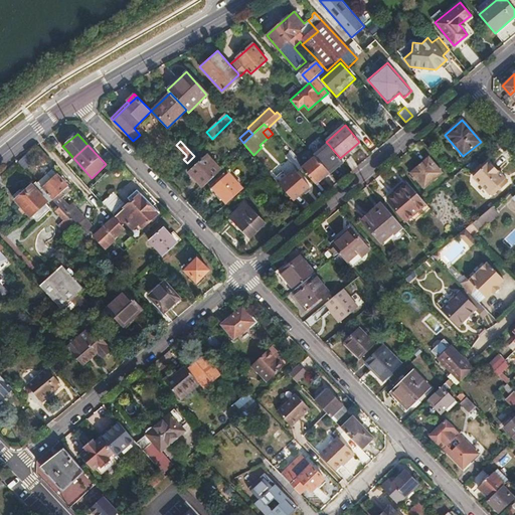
[(329,145),(316,157),(328,172),(342,160),(340,158),(329,145)]
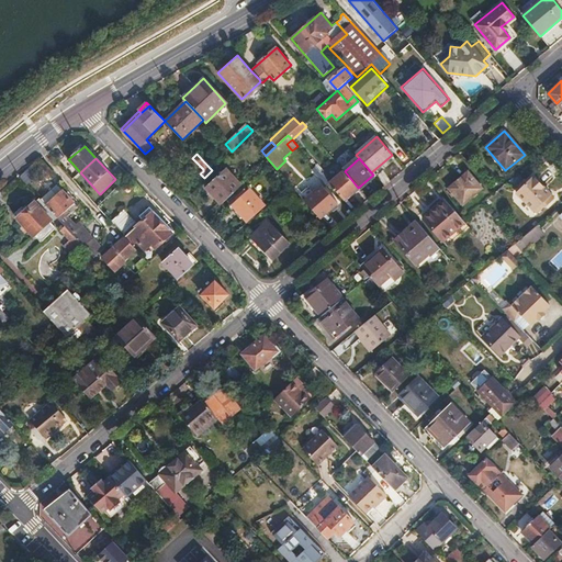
[(213,194),(221,204),(242,184),(225,168),(209,184),(215,191),(215,192),(213,194)]
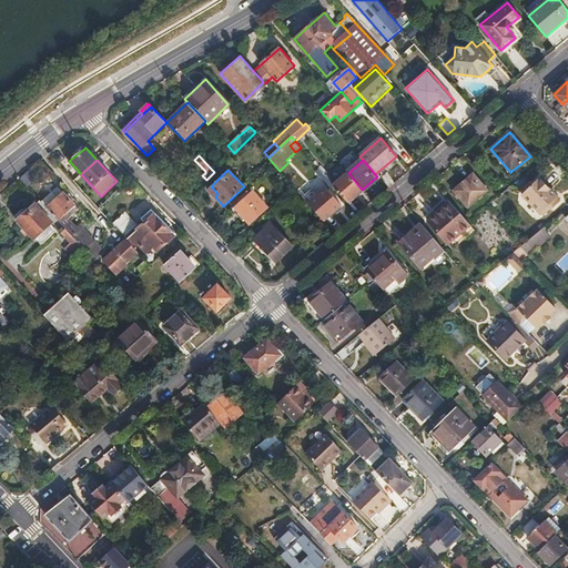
[(340,193),(347,202),(362,190),(348,173),(333,186),(340,193)]
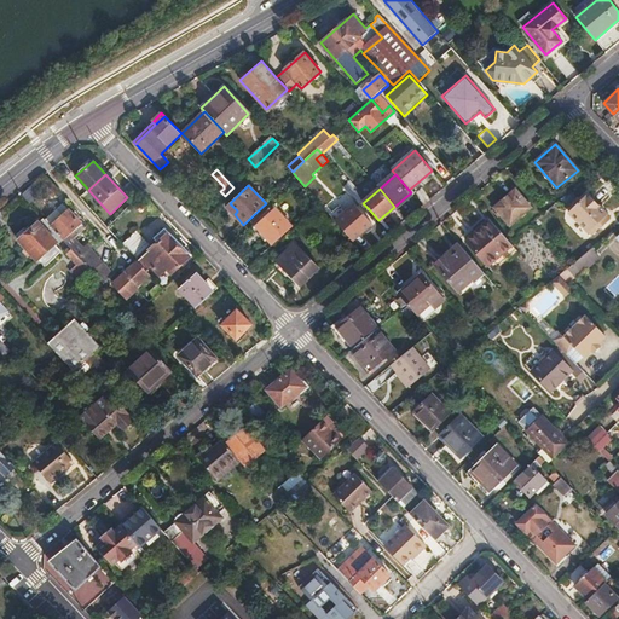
[(515,190),(495,208),(510,226),(521,217),(531,208),(515,190)]
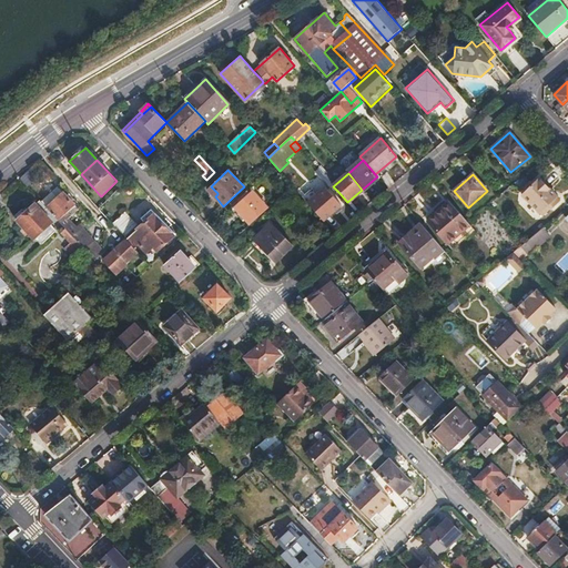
[(332,185),(323,175),(321,176),(322,179),(330,188),(332,185)]
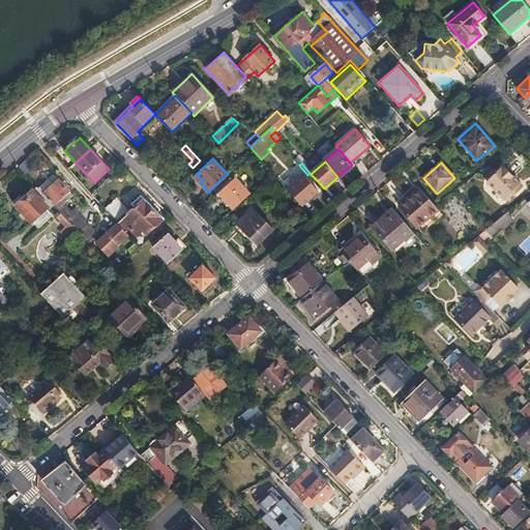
[(521,193),(520,192),(516,188),(520,183),(503,167),(487,182),(504,199),(506,199),(508,202),(509,202),(514,196),(516,197),(517,197),(520,194),(521,193)]
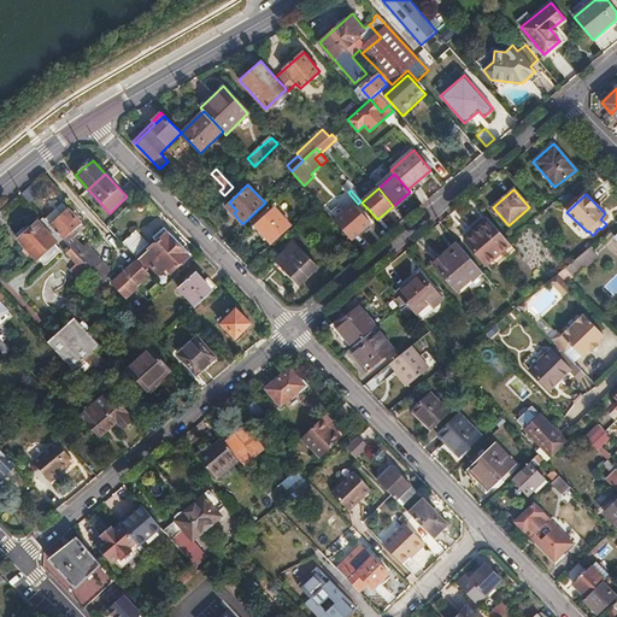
[(45,218),(52,227),(68,244),(71,248),(92,270),(104,283),(112,275),(103,262),(101,262),(86,244),(83,246),(75,238),(86,228),(62,203),(45,218)]
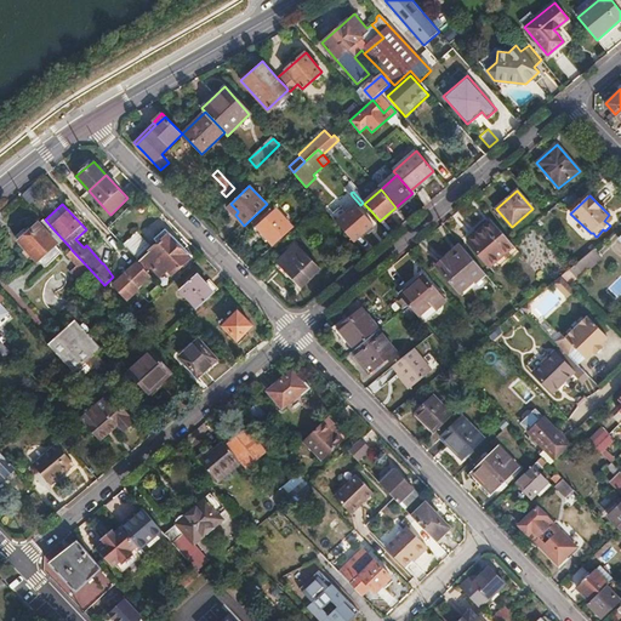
[(227,206),(235,215),(238,212),(238,211),(231,204),(227,206)]
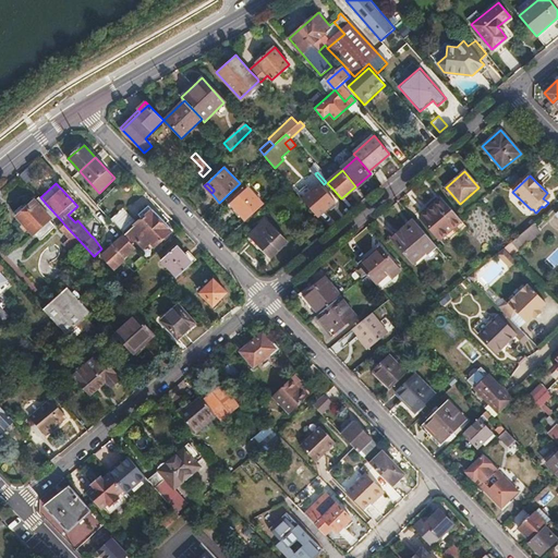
[(296,193),(303,199),(312,191),(306,184),(296,193)]
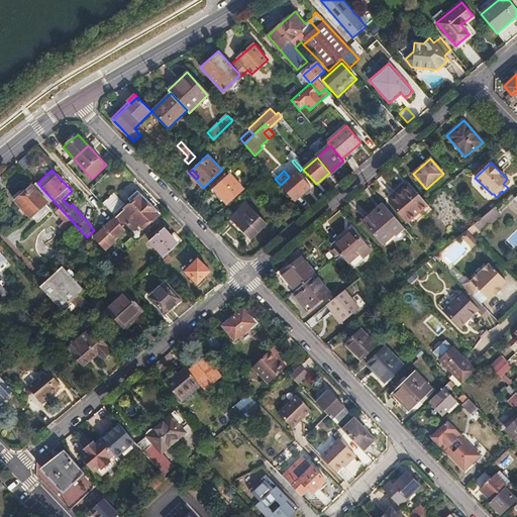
[(281,185),(294,201),(303,193),(308,189),(310,187),(298,173),(296,171),(289,177),(281,185)]
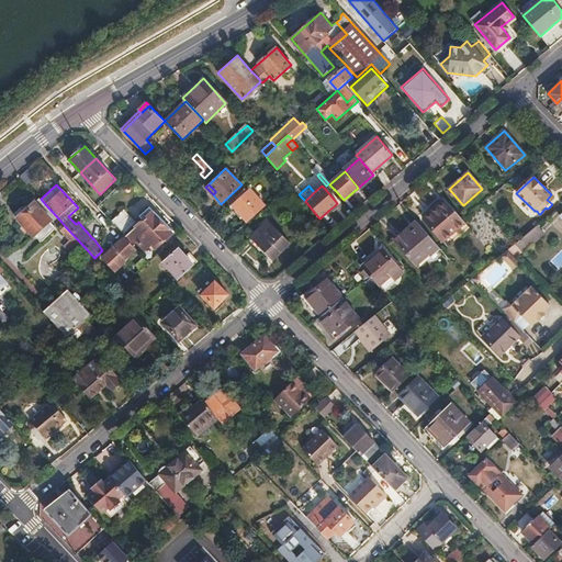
[(232,205),(247,222),(265,206),(249,189),(247,191),(246,191),(244,188),(239,193),(242,195),(232,205)]
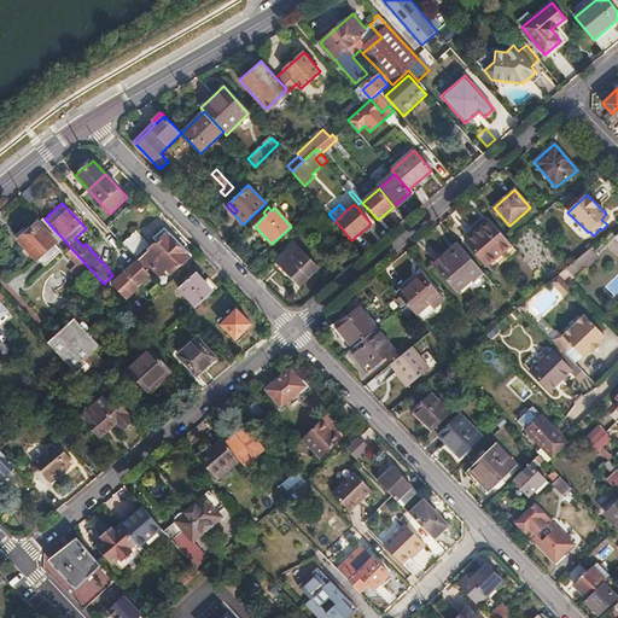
[(45,219),(44,217),(33,227),(28,231),(24,227),(15,235),(28,250),(38,261),(39,258),(46,266),(62,251),(54,244),(57,243),(47,232),(52,227),(45,219)]
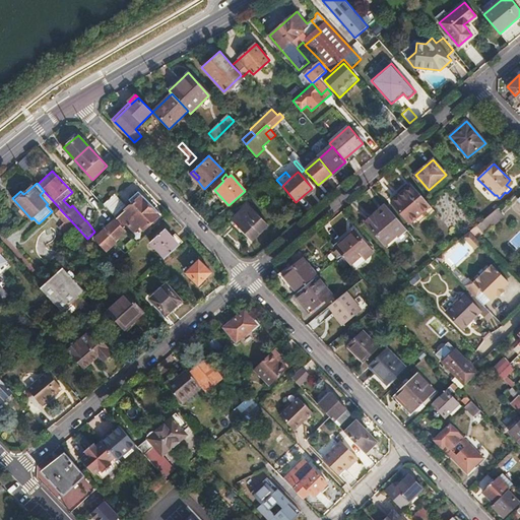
[(428,204),(411,185),(391,202),(410,223),(430,206),(428,204)]
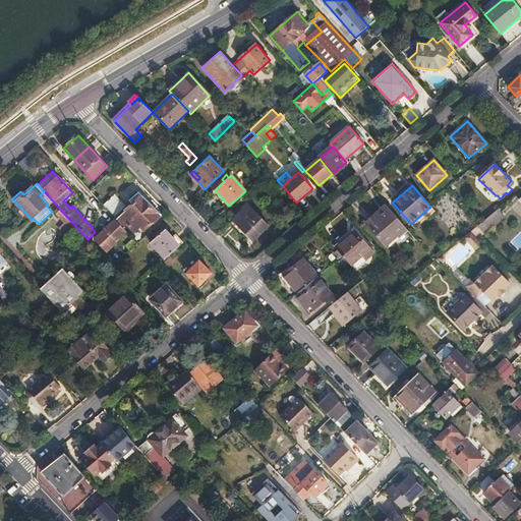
[(132,205),(117,219),(116,220),(123,228),(127,225),(133,232),(141,226),(145,230),(161,216),(137,192),(129,200),(132,205)]
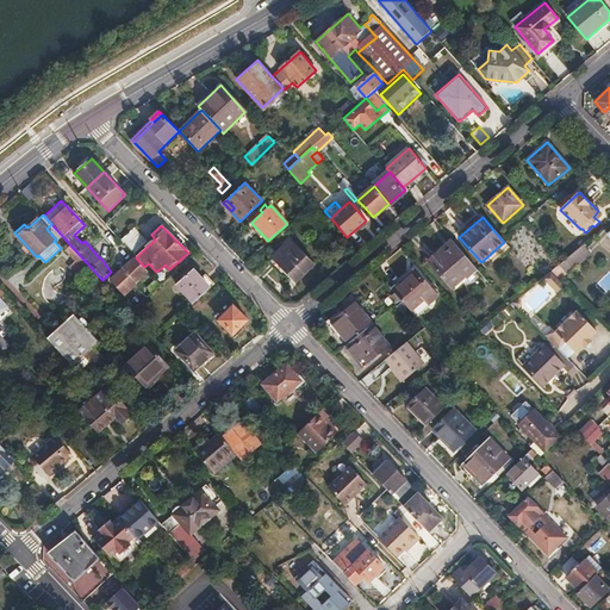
[(135,228),(123,242),(134,255),(135,254),(147,242),(135,228)]
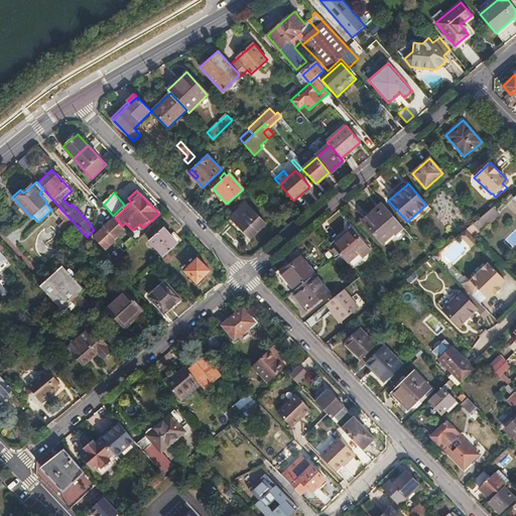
[(246,204),(227,221),(246,241),(265,223),(246,204)]
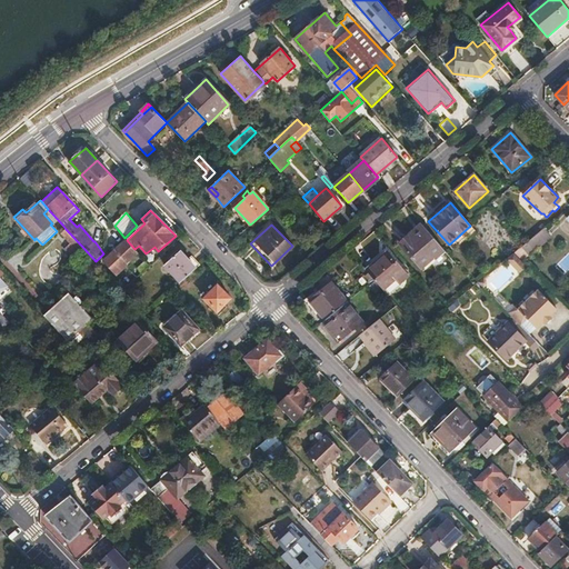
[(435,240),(421,225),(399,243),(420,268),(433,258),(436,258),(445,251),(435,240)]
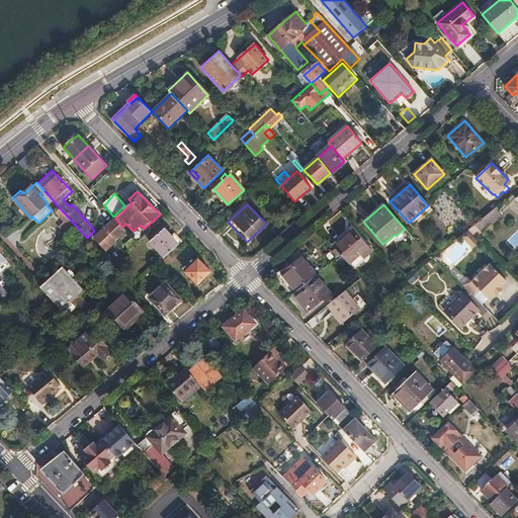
[(495,207),(479,221),(486,229),(501,216),(495,207)]
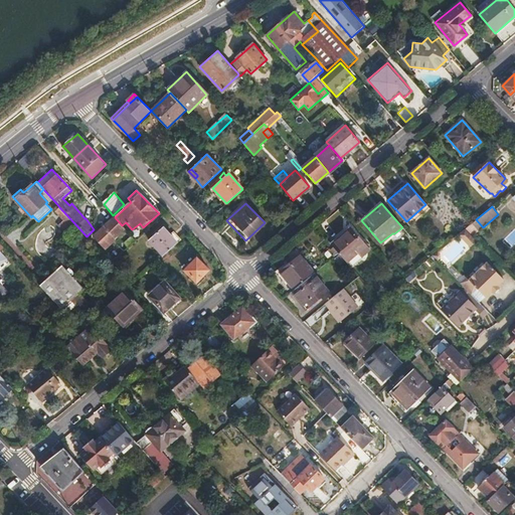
[(76,225),(59,207),(55,211),(64,220),(59,225),(67,233),(76,225)]
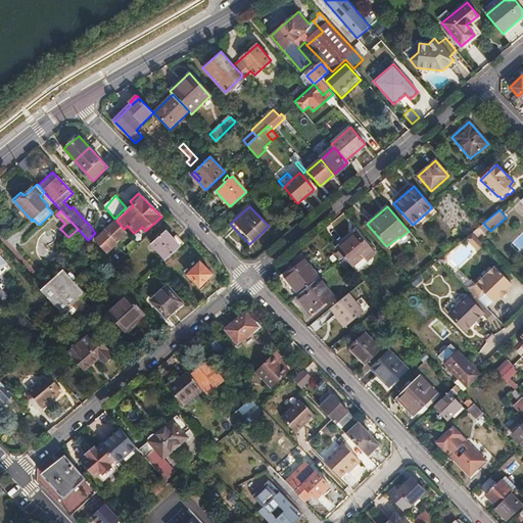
[(124,229),(116,221),(113,224),(97,240),(107,252),(115,245),(115,243),(127,232),(124,229)]
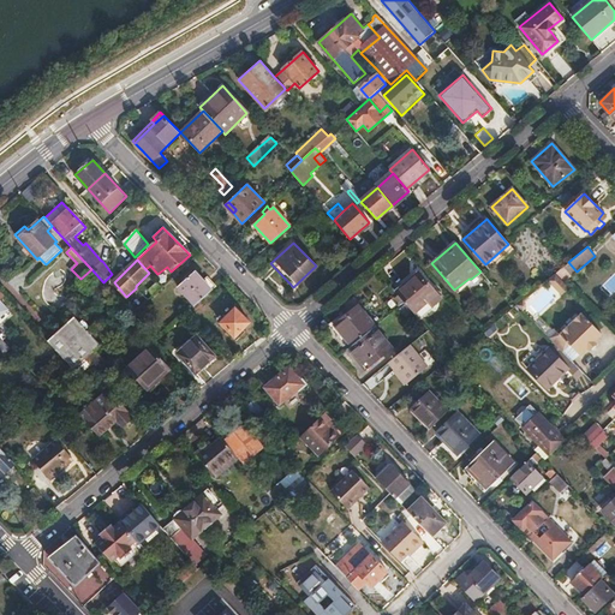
[(568,262),(567,263),(563,266),(572,275),(577,272),(568,262)]
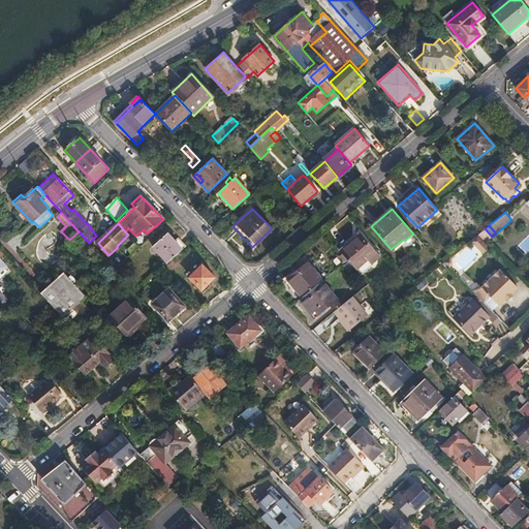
[(153,247),(167,262),(187,246),(179,238),(176,241),(168,234),(153,247)]
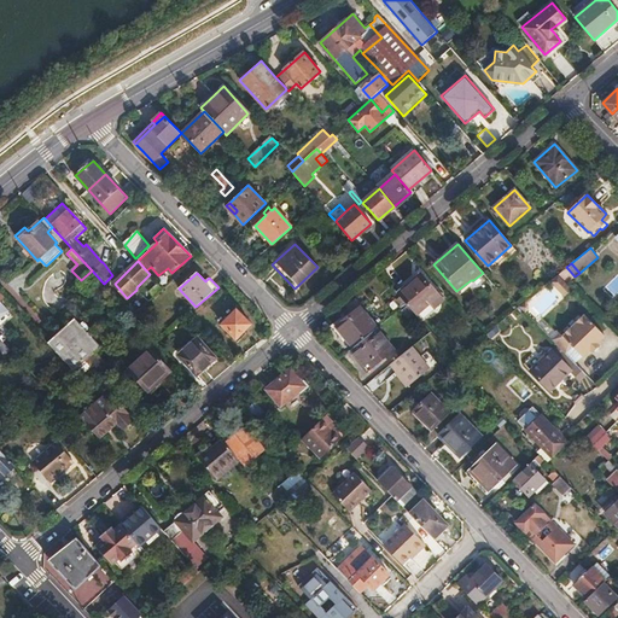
[(420,274),(397,293),(407,303),(415,314),(438,295),(420,274)]
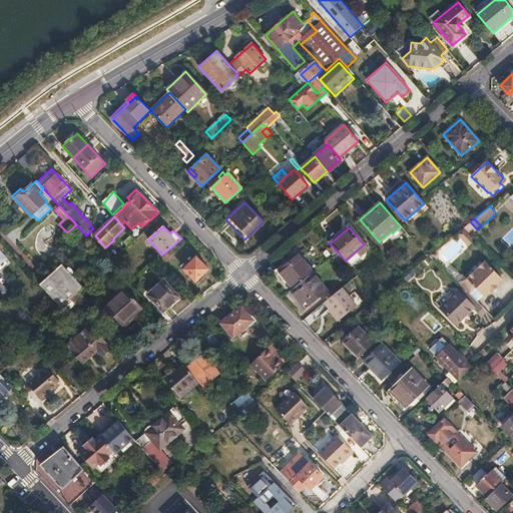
[(474,239),(462,228),(455,233),(468,245),(474,239)]
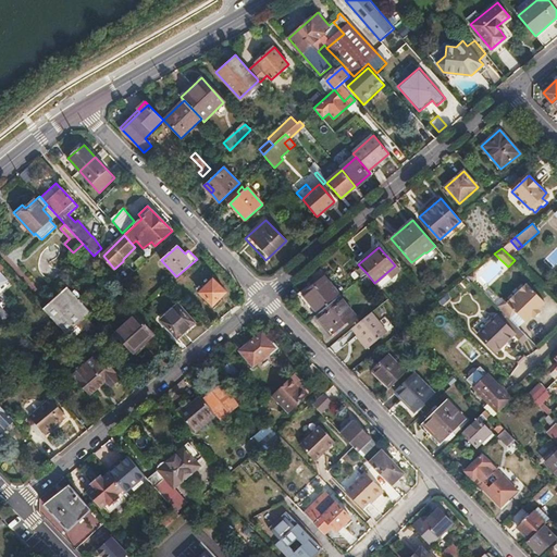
[(134,263),(138,268),(146,260),(141,256),(134,263)]
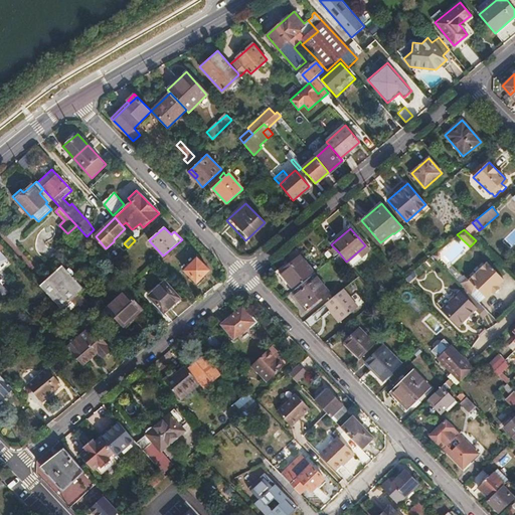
[(294,290),(314,274),(315,274),(300,255),(290,264),(280,273),(294,290)]
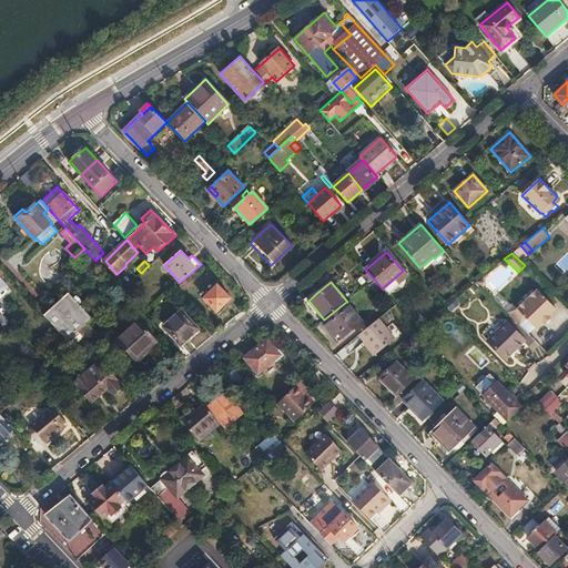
[(217,284),(204,298),(217,312),(230,298),(217,284)]
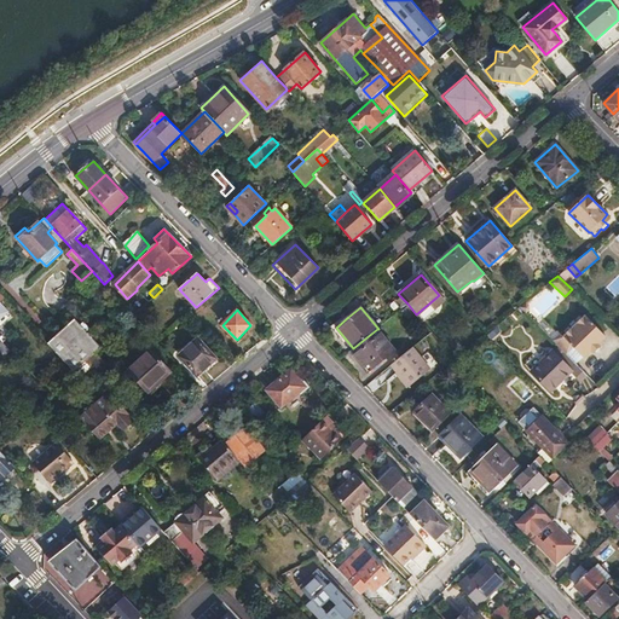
[(562,336),(555,343),(567,356),(576,348),(584,358),(585,358),(594,351),(596,353),(601,348),(601,347),(600,345),(607,337),(588,318),(586,318),(565,337),(562,336)]
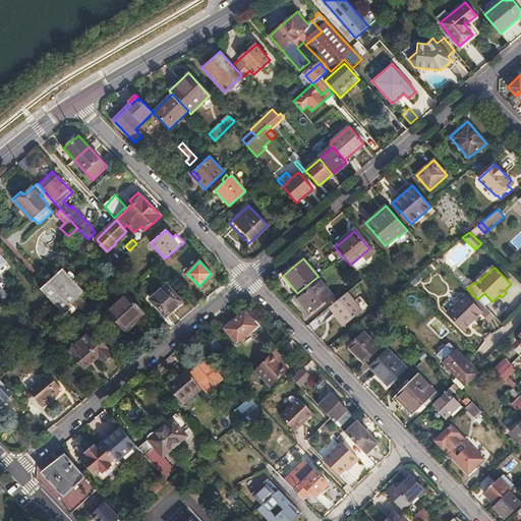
[(62,269),(41,288),(62,312),(72,302),(80,295),(84,292),(73,280),(75,278),(70,272),(68,274),(62,269)]
